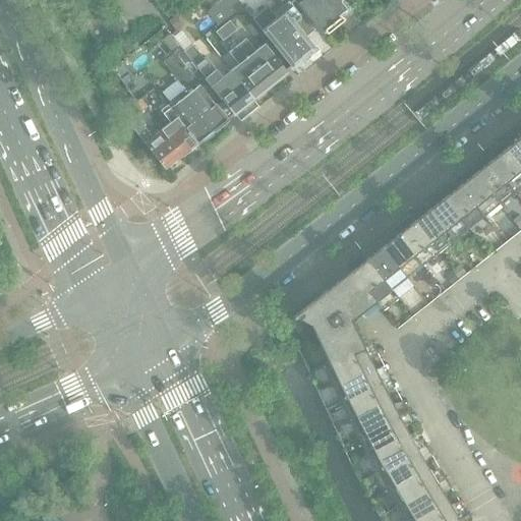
[(217,25),(242,6),(237,0),(222,0),(207,12),(217,25)]
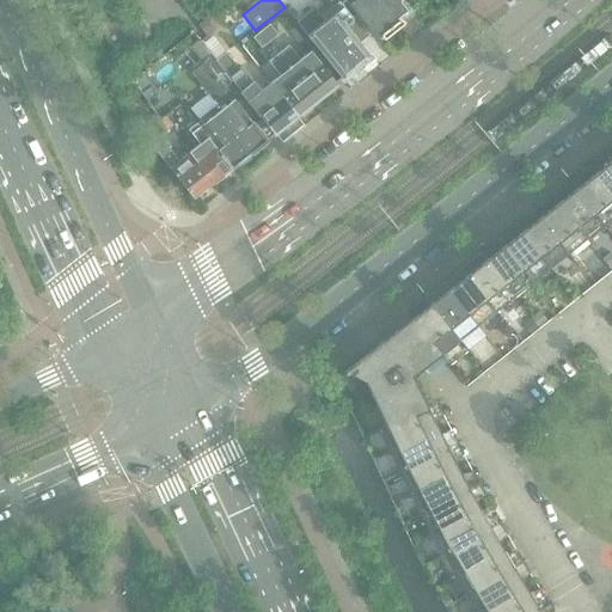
[(360,42),(365,38),(368,35),(354,17),(352,18),(338,1),(340,0),(318,0),(322,5),(316,10),(314,7),(297,22),(342,80),(361,66),(360,65),(371,56),(360,42)]
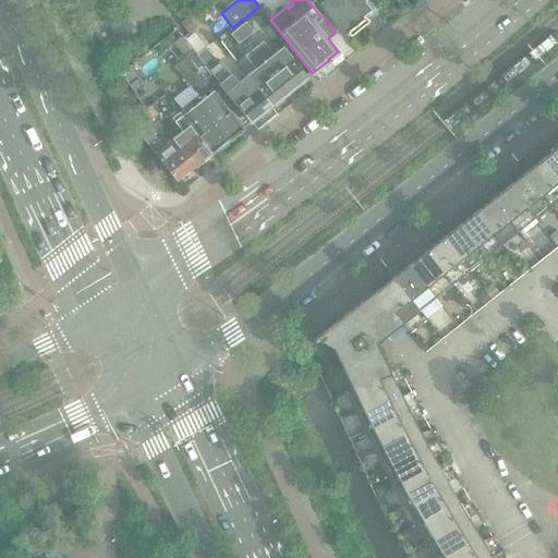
[(374,10),(366,0),(315,0),(343,35),(351,36),(359,29),(359,23),(374,10)]
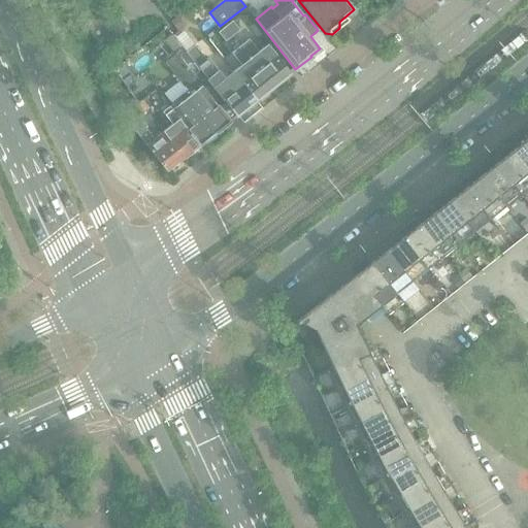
[(178,15),(170,21),(178,31),(186,25),(178,15)]
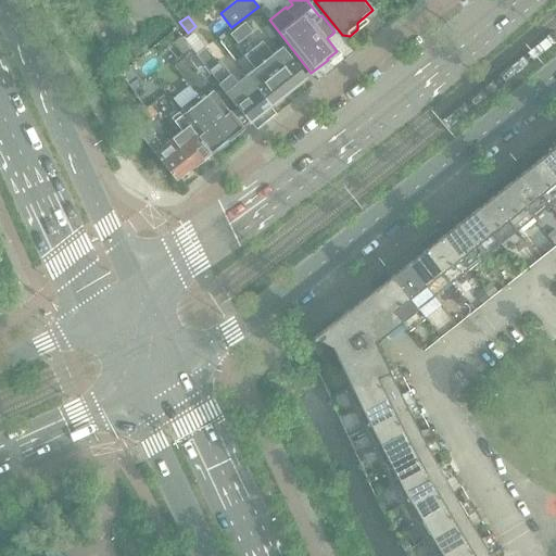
[(237,43),(252,32),(245,22),(229,34),(237,43)]
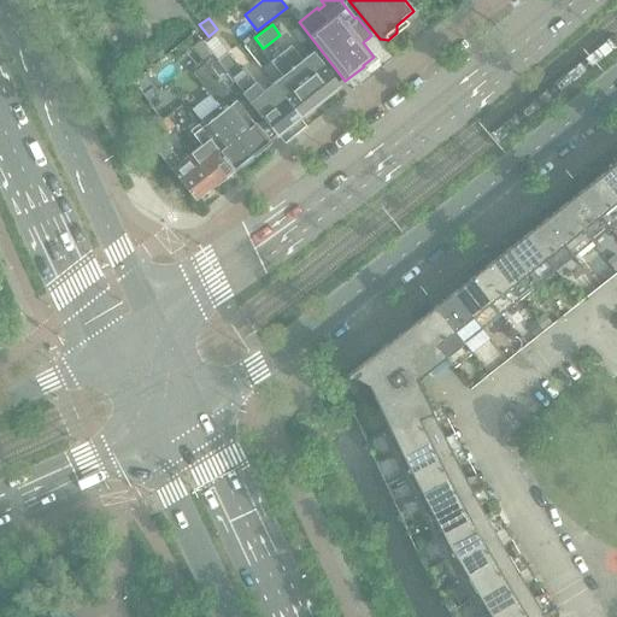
[(338,83),(312,54),(304,60),(292,46),(281,53),(319,101),(339,86),(338,83)]
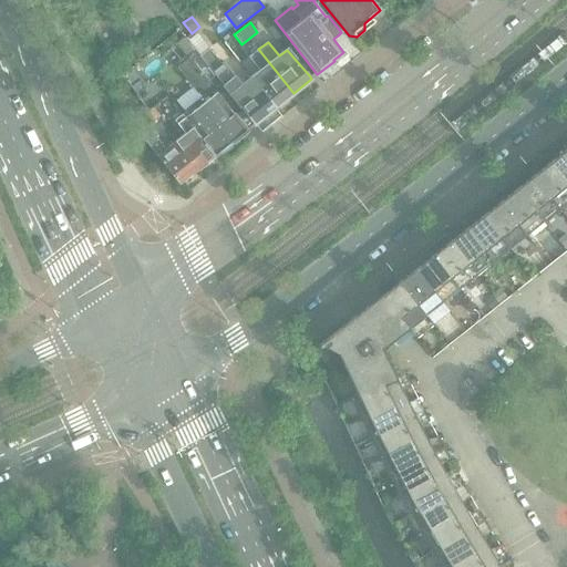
[(275,107),(251,78),(243,85),(224,63),(223,64),(209,49),(199,57),(215,75),(254,124),(275,107)]
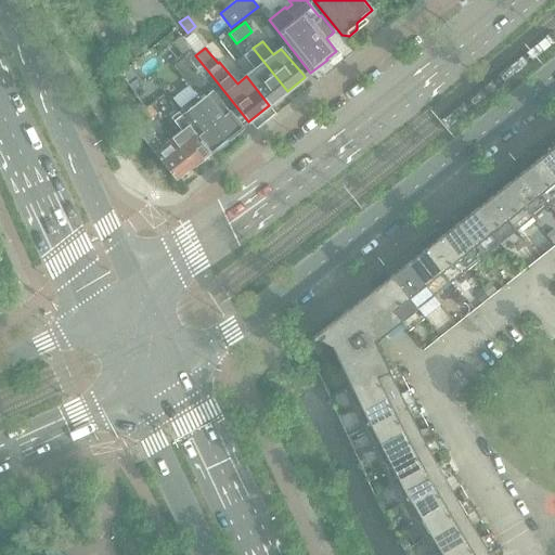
[(287,91),(253,48),(244,55),(255,69),(246,76),(269,105),(287,91)]
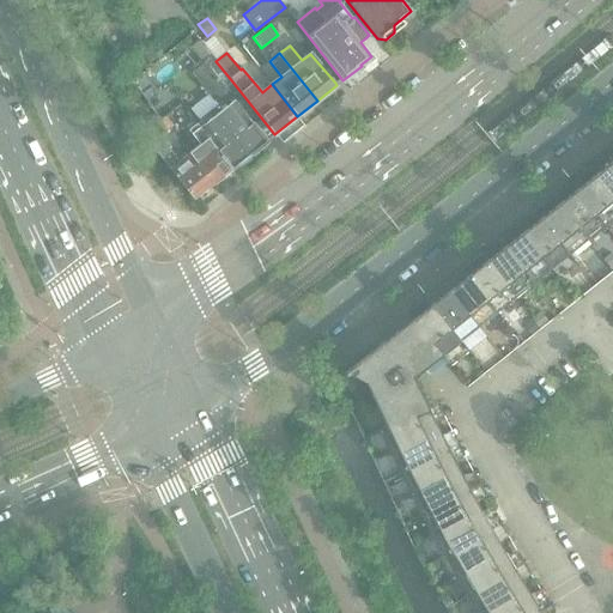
[(232,82),(216,61),(213,58),(205,64),(205,62),(192,73),(213,101),(226,90),(225,87),(232,82)]
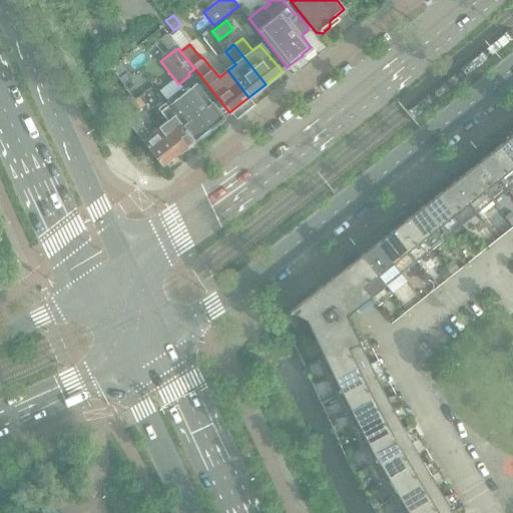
[(222,117),(196,85),(168,106),(194,140),(222,117)]
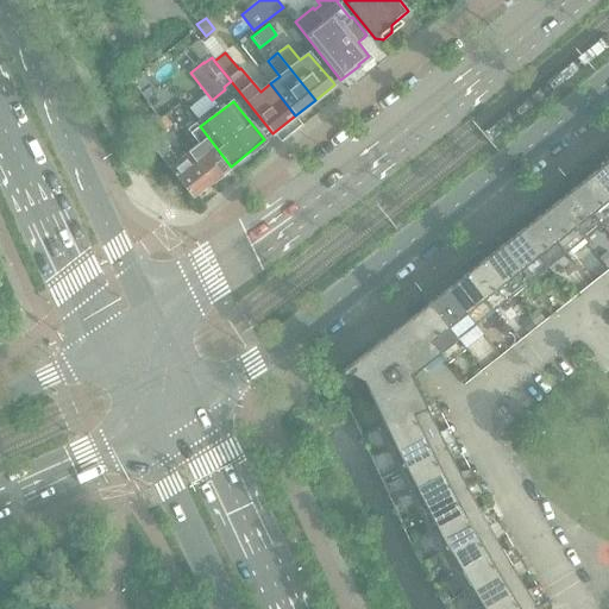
[(232,167),(231,167),(200,126),(200,127),(195,123),(187,130),(198,143),(187,151),(212,182),(232,167)]
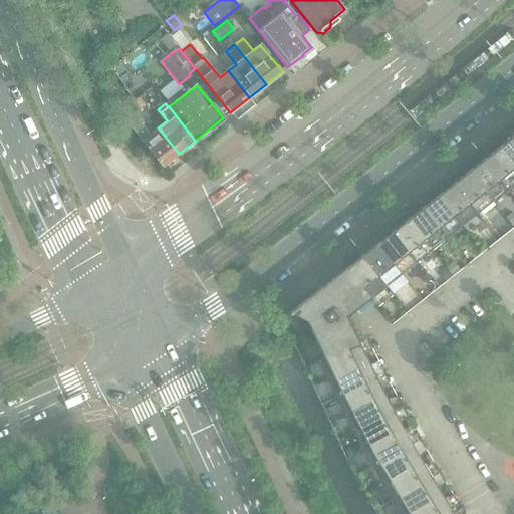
[(179,154),(158,127),(150,135),(133,113),(125,119),(133,130),(162,167),(179,154)]
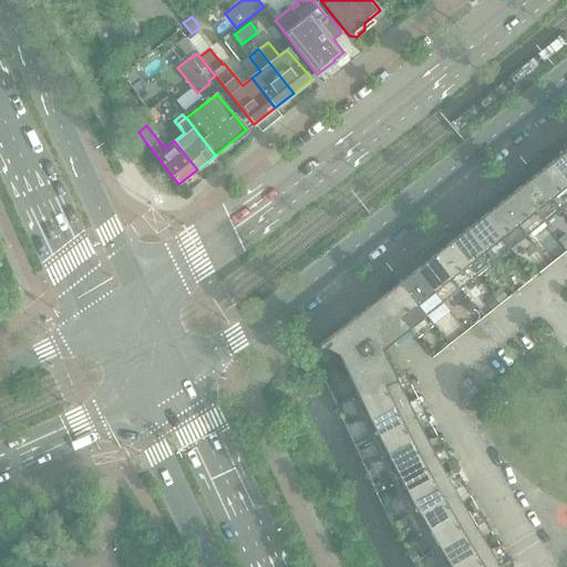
[(566,150),(562,143),(545,156),(566,184),(566,150)]
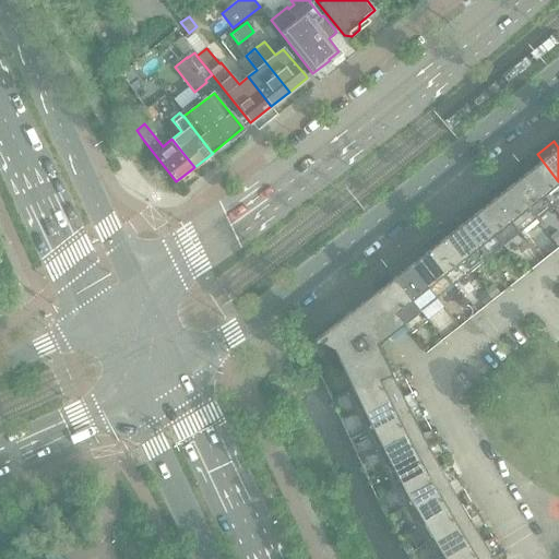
[(558,198),(558,181),(537,154),(521,167),(550,204),(558,198)]
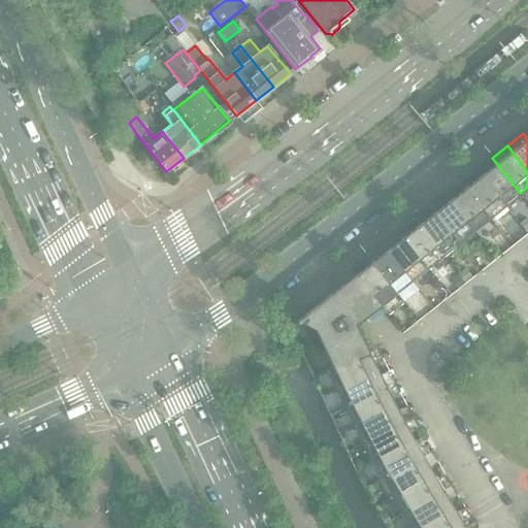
[(520,193),(492,158),(476,170),(504,205),(520,193)]
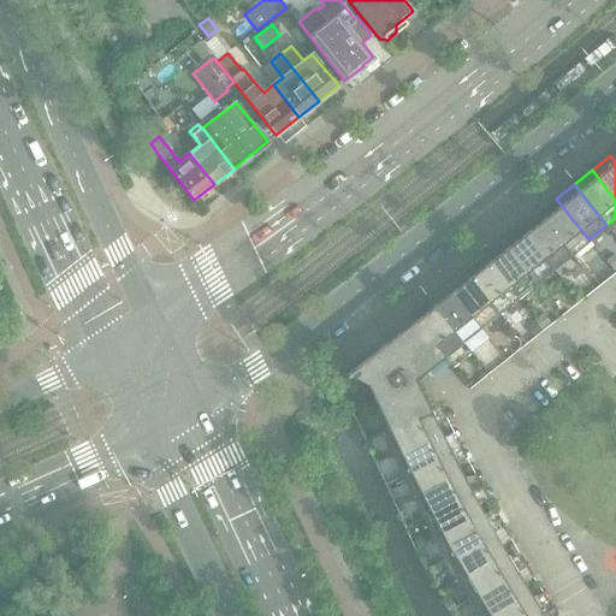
[(588,240),(556,199),(538,213),(570,254),(588,240)]
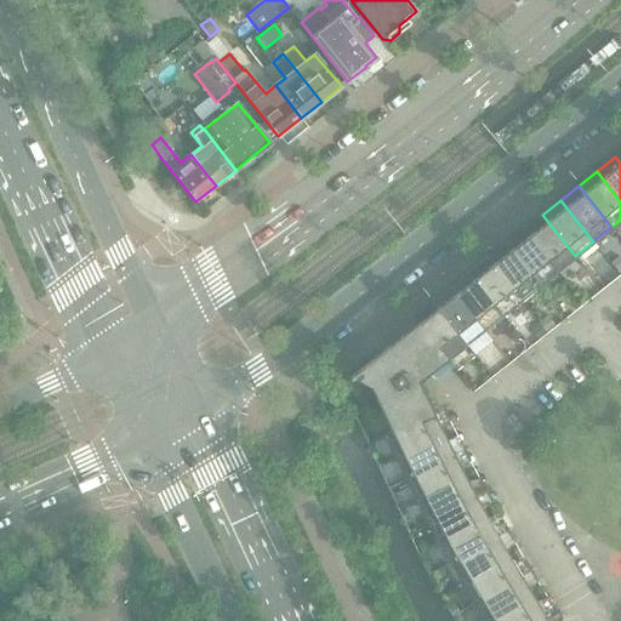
[(575,256),(542,215),(524,229),(557,271),(575,256)]
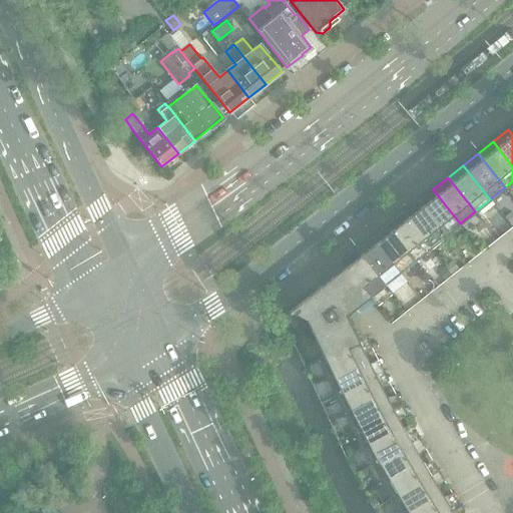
[(460,223),(433,189),(418,201),(445,235),(460,223)]
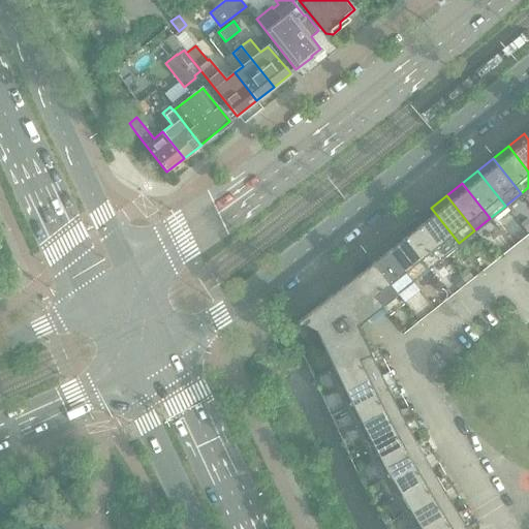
[(459,243),(431,208),(415,220),(443,255),(459,243)]
